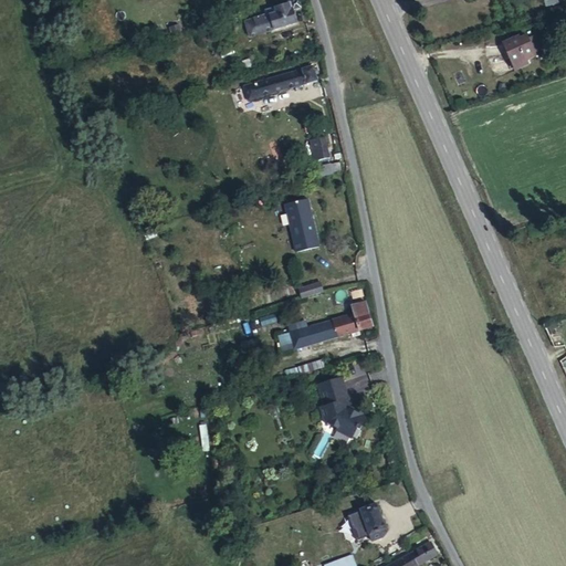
[(290,23),(306,19),(300,10),(247,27),(249,33),(240,35),(245,51),(292,34),(290,23)]
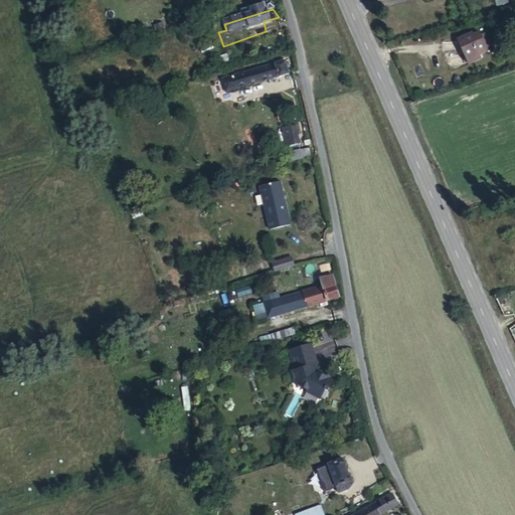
[(457,42),(462,40),(462,36),(457,25),(455,22),(449,24),(448,21),(433,27),(445,53),(458,47),(457,42)]
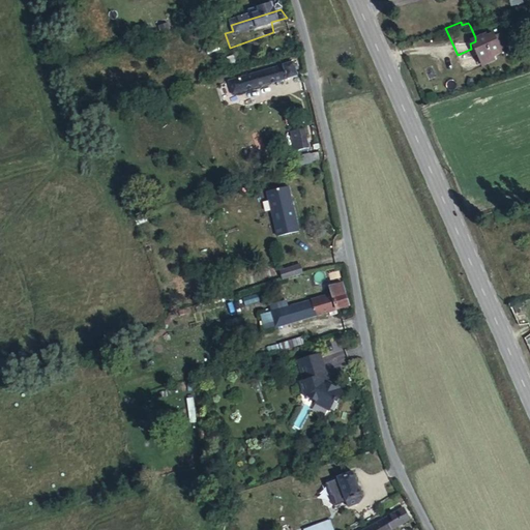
[(480,23),(470,26),(475,37),(484,34),(480,23)]
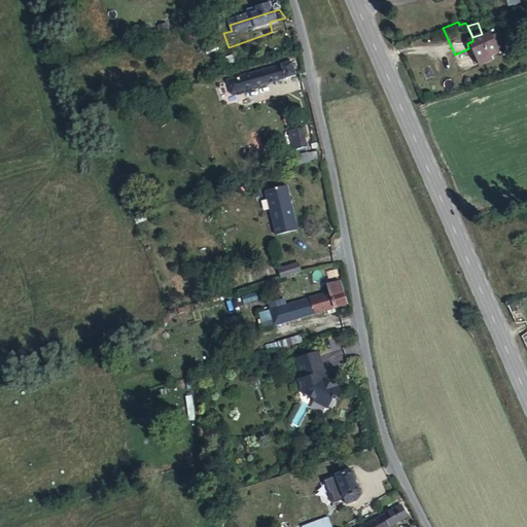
[(210,32),(185,41),(187,49),(213,41),(210,32)]
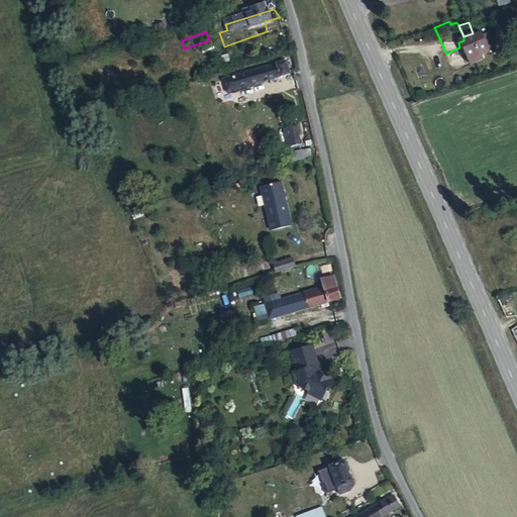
[(224,59),(217,61),(222,75),(228,73),(224,59)]
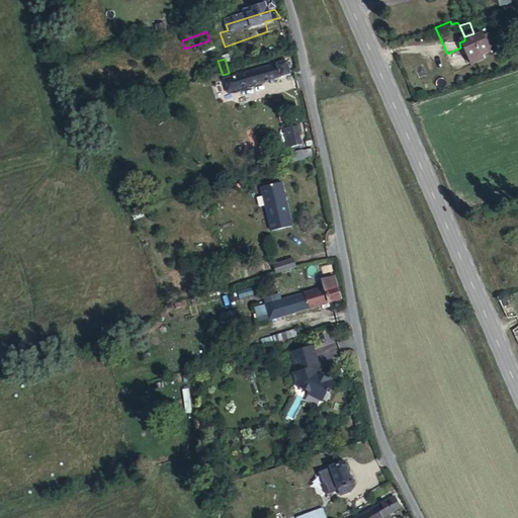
[(285,64),(234,85),(239,99),(290,77),(285,64)]
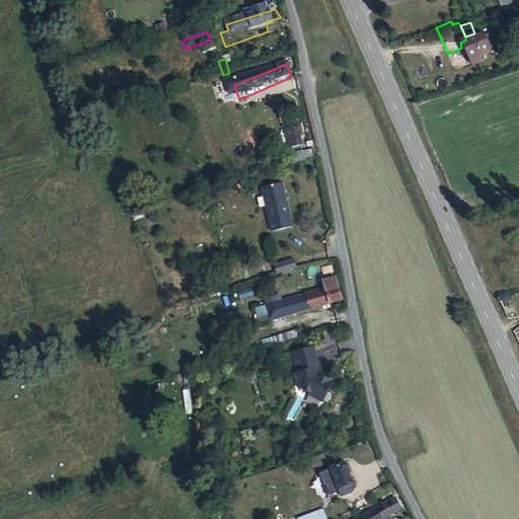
[(298,131),(286,135),(291,150),(304,146),(298,131)]
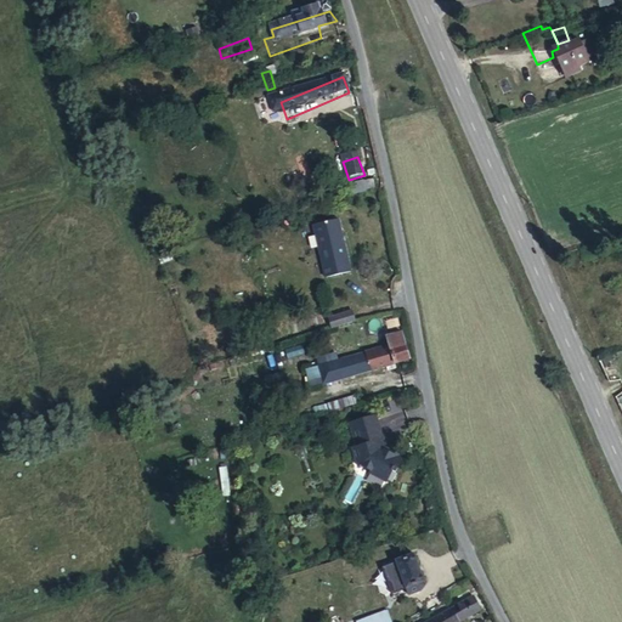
[(338,220),(312,226),(323,277),(350,270),(338,220)]
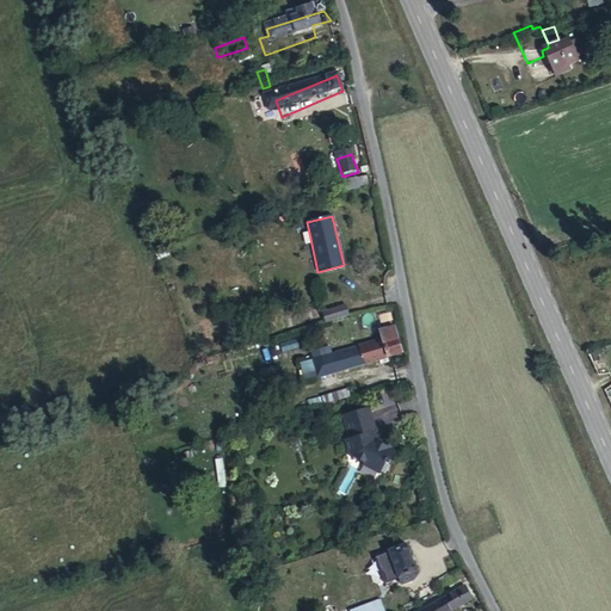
[(325,325),(347,319),(344,307),(320,314),(325,325)]
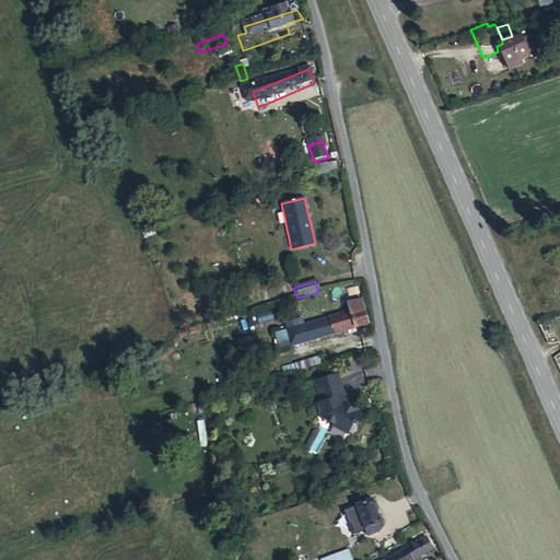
[(347,298),(349,307),(362,304),(360,295),(347,298)]
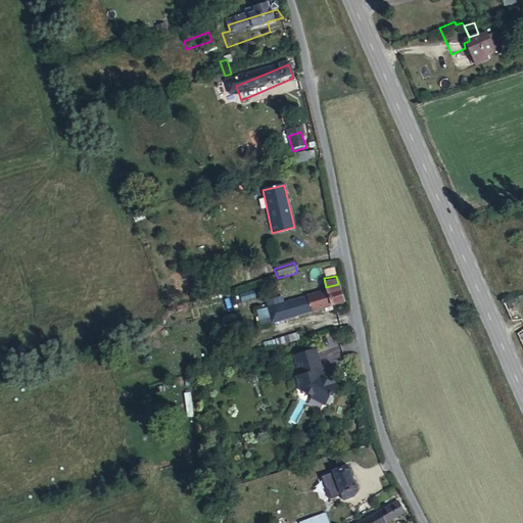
[(338,284),(326,287),(327,290),(279,304),(284,322),(344,305),(338,284)]
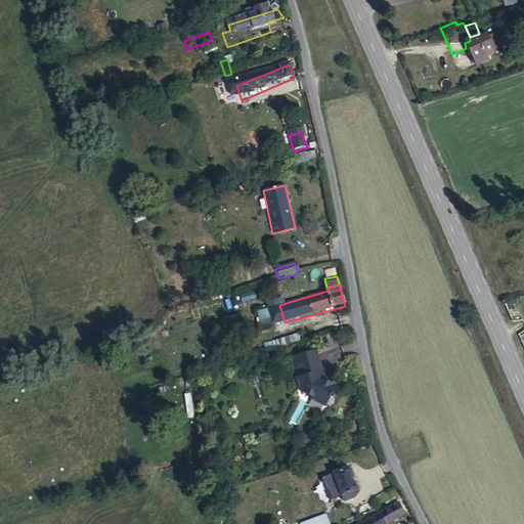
[(289,331),(313,324),(311,316),(286,322),(289,331)]
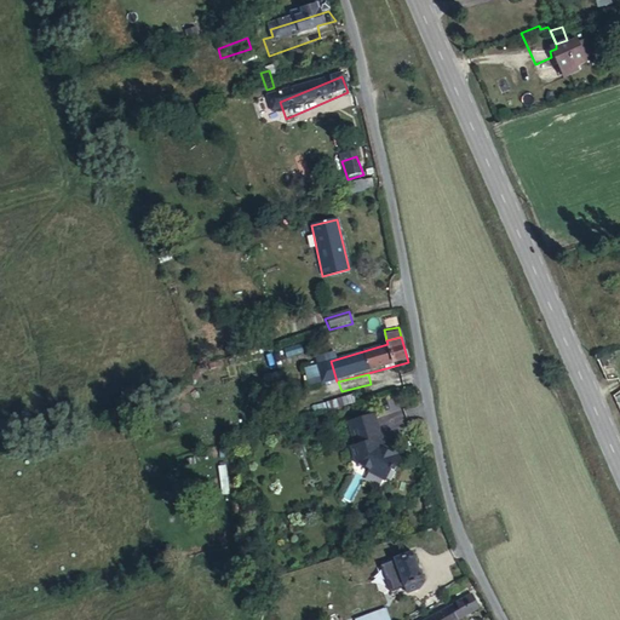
[(329,408),(355,402),(352,395),(328,401),(329,408)]
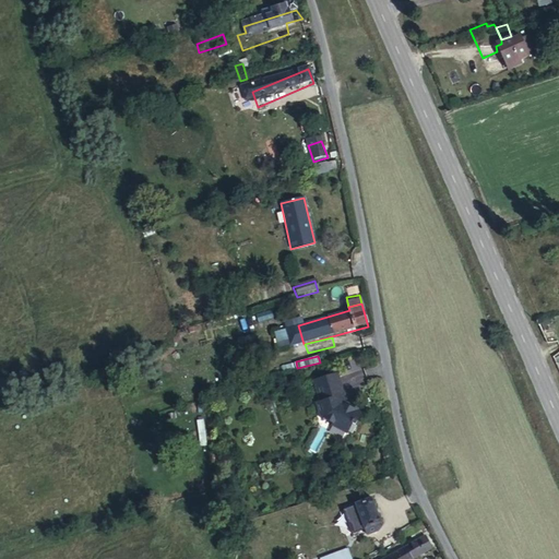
[(369,412),(357,405),(356,407),(348,404),(347,397),(352,396),(344,375),(321,382),(328,403),(324,404),(330,420),(332,419),(341,424),(339,426),(354,433),(359,424),(363,426),(369,412)]
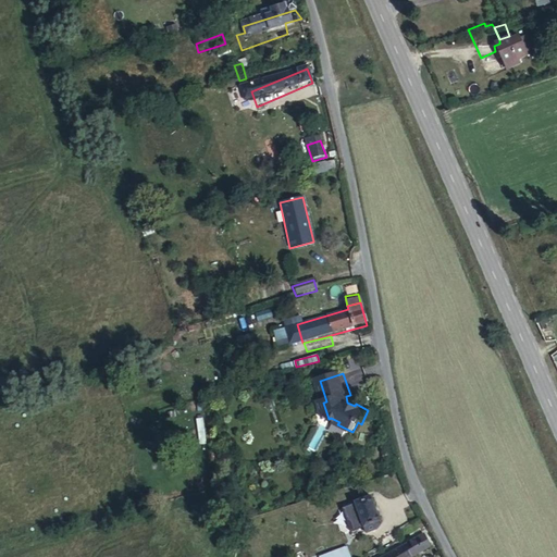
[(380,499),(364,503),(371,529),(386,523),(383,510),(382,509),(381,506),(380,499)]
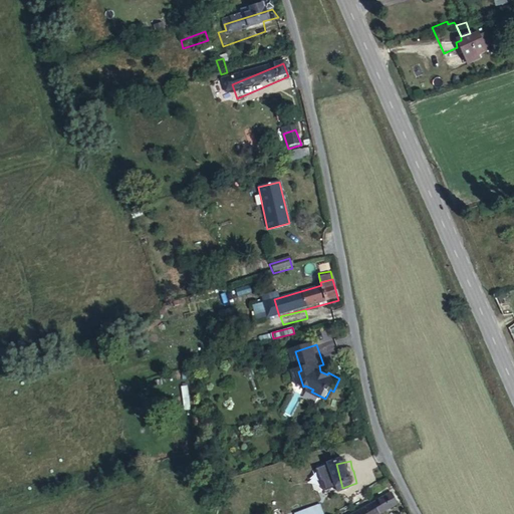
[(376,505),(382,513),(399,503),(394,495),(376,505)]
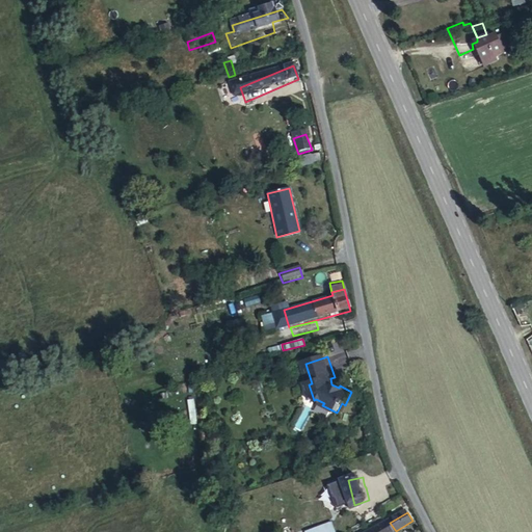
[(335,531),(331,521),(303,530),(304,531),(335,531)]
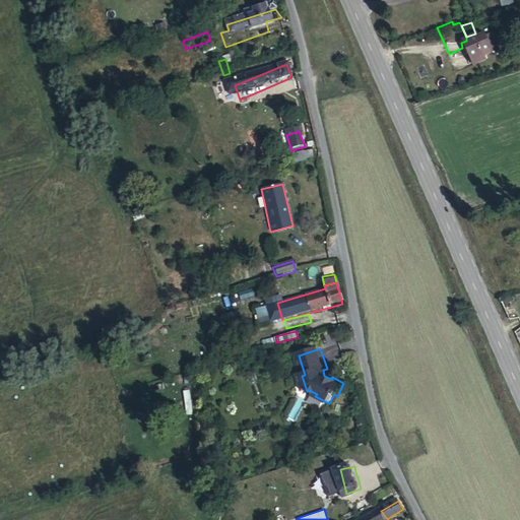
[(387,519),(381,511),(366,519),(387,519)]
